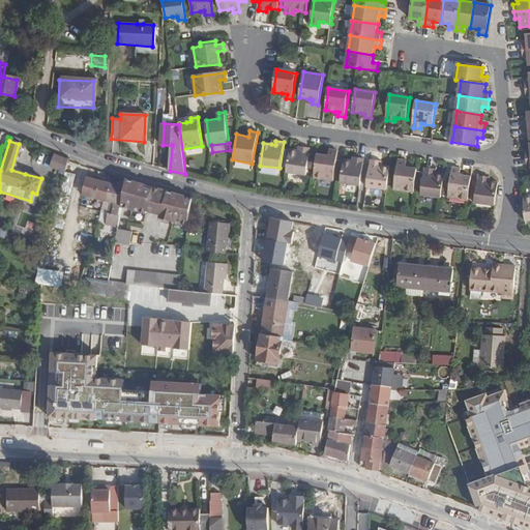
[(297,152),(290,150),(286,173),(304,176),(310,150),(301,149),(300,152),(297,152)]
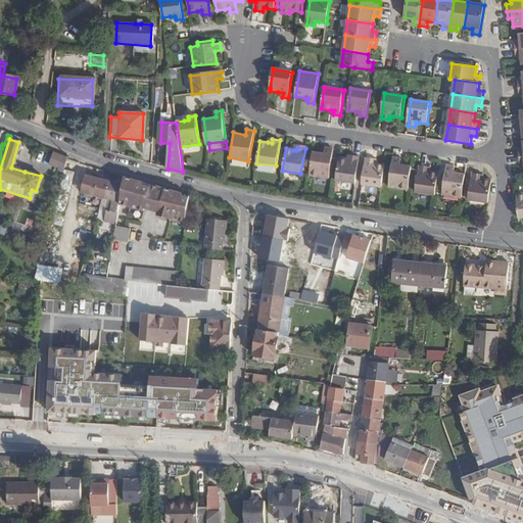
[(325,151),(313,149),(310,175),(329,178),(333,148),(326,147),(325,151)]
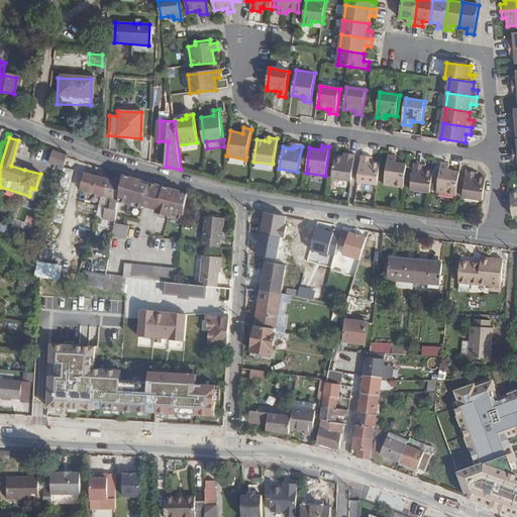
[(343,156),(335,154),(332,177),(351,180),(355,154),(348,153),(348,157),(343,156)]
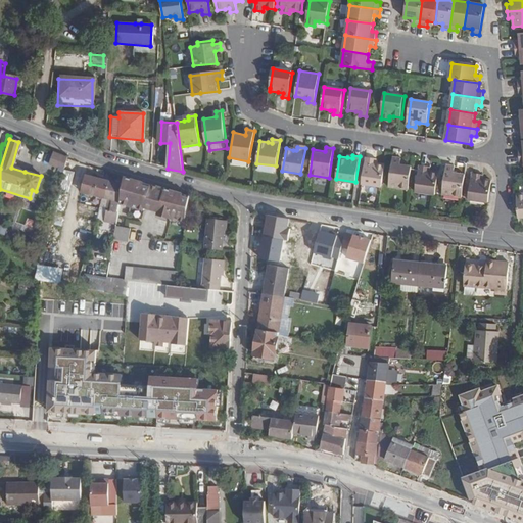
[(66,158),(62,157),(56,180),(60,182),(62,173),(65,162),(66,158)]
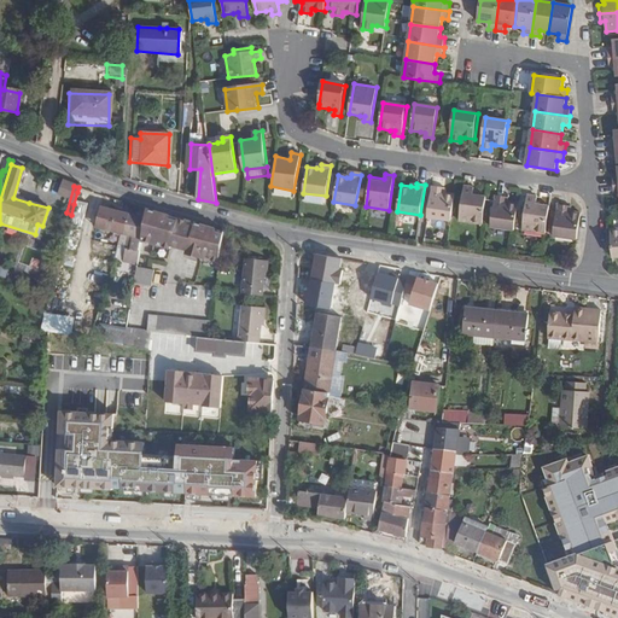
[(441,187),(432,186),(427,216),(450,220),(454,194),(444,193),(439,192),(441,187)]
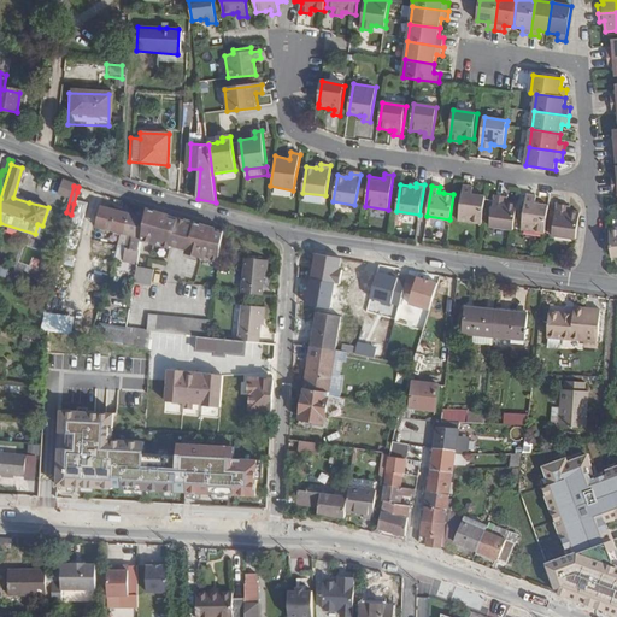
[(464,186),(459,219),(481,222),(486,194),(471,192),(472,186),(464,186)]
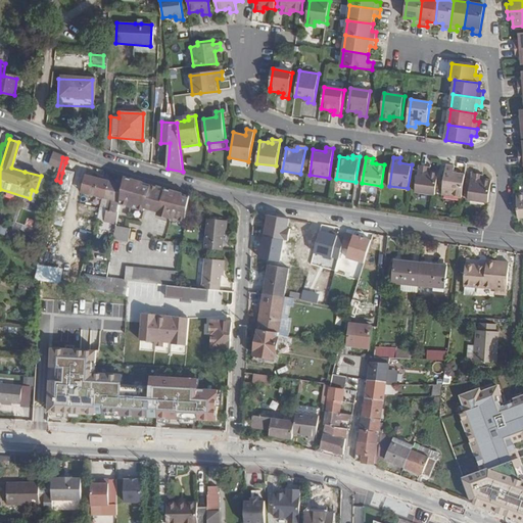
[(420,164),(416,190),(435,193),(438,172),(431,171),(426,170),(427,165),(420,164)]
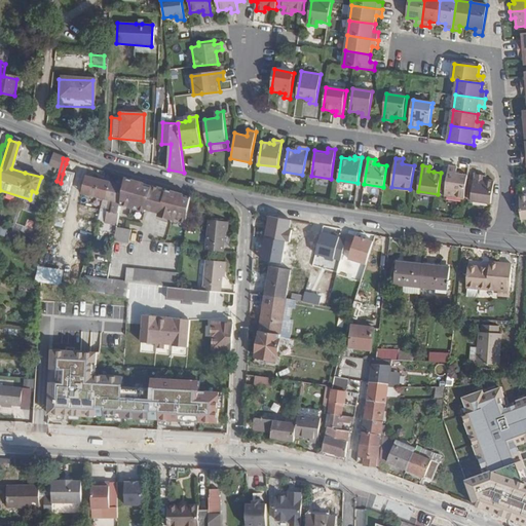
[(449,165),(444,195),(464,198),(467,174),(455,172),(456,166),(449,165)]
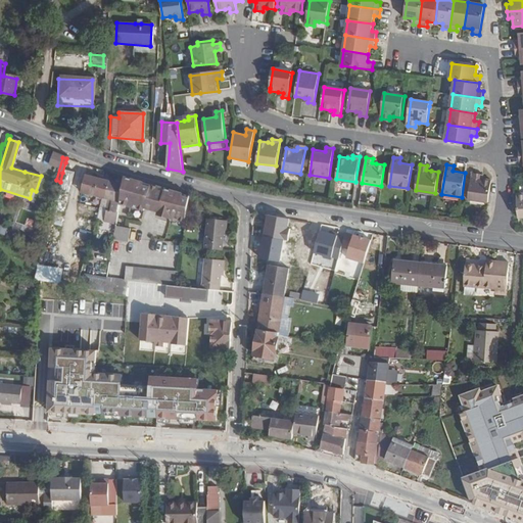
[(464,197),(488,201),(491,179),(483,178),(479,178),(480,174),(473,172),(472,177),(468,176),(464,197)]
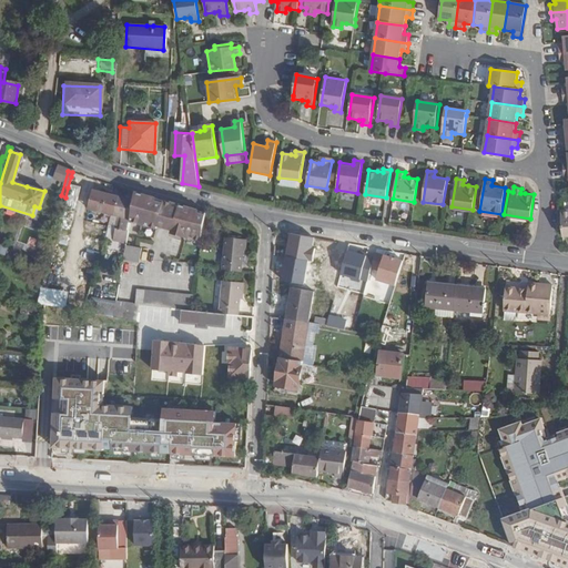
[(68,188),(66,198),(63,206),(74,210),(79,190),(68,188)]
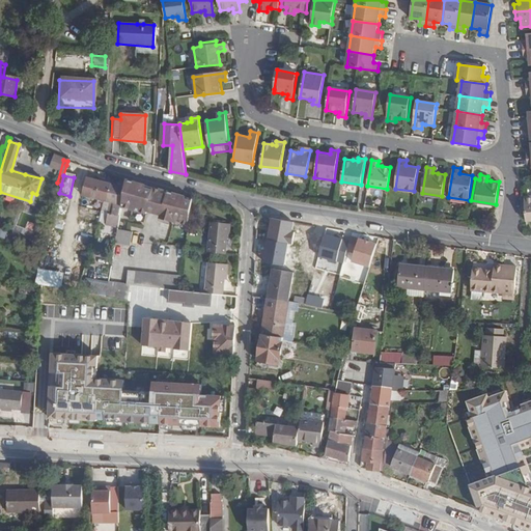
[(95,182),(83,179),(80,193),(92,196),(95,182)]
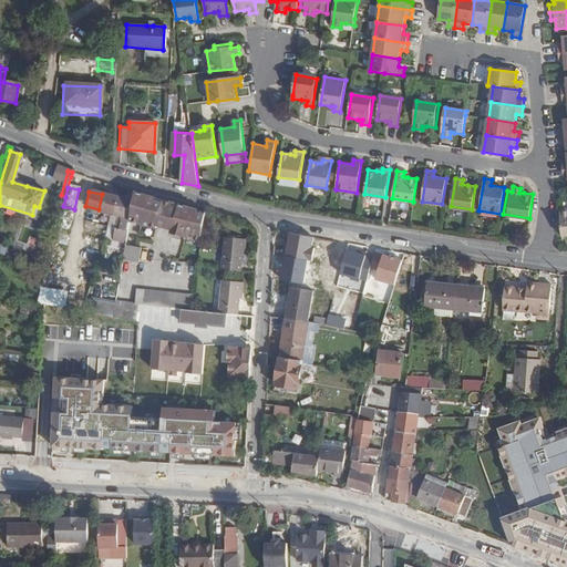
[(131,193),(130,200),(127,215),(140,219),(143,197),(131,193)]
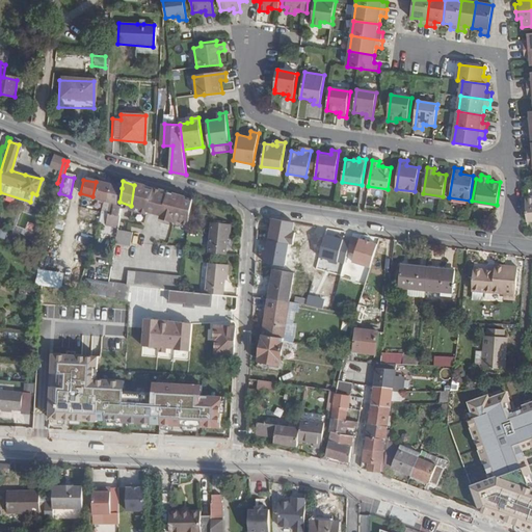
[(107,204),(104,227),(116,229),(120,209),(120,202),(122,188),(108,185),(96,182),(92,196),(91,201),(101,203),(107,204)]
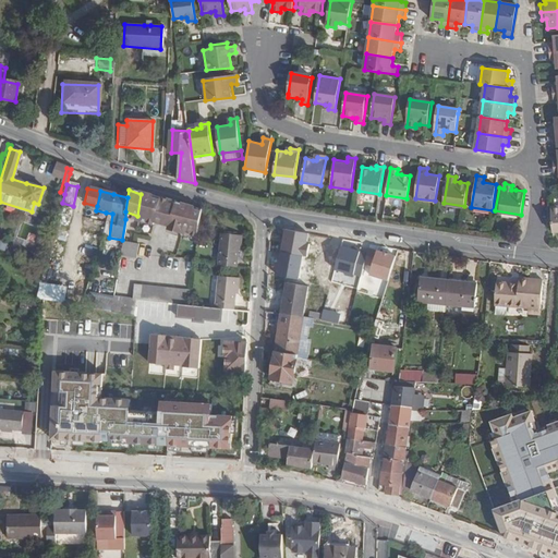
[(144,194),(141,194),(137,216),(136,222),(152,227),(152,223),(159,199),(157,198),(156,202),(143,197),(144,194)]
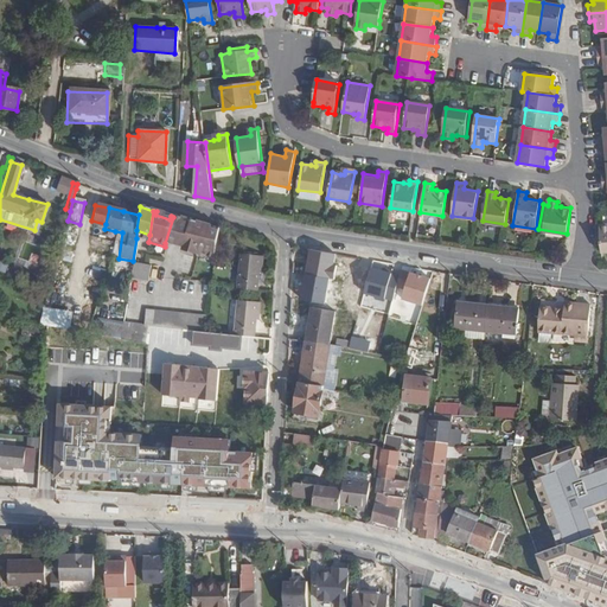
[(187,222),(173,217),(165,243),(180,248),(187,222)]
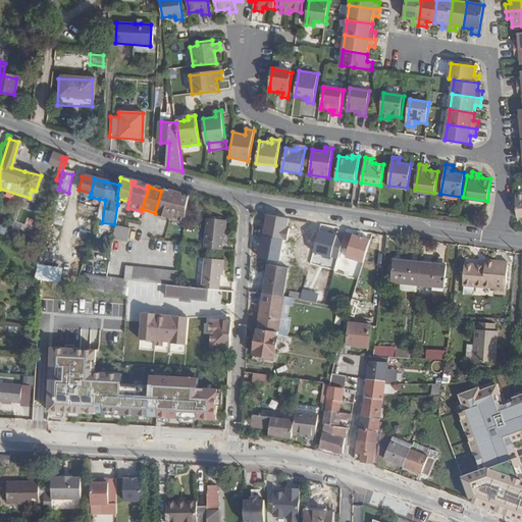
[(165,192),(161,191),(155,213),(154,217),(160,218),(165,192)]
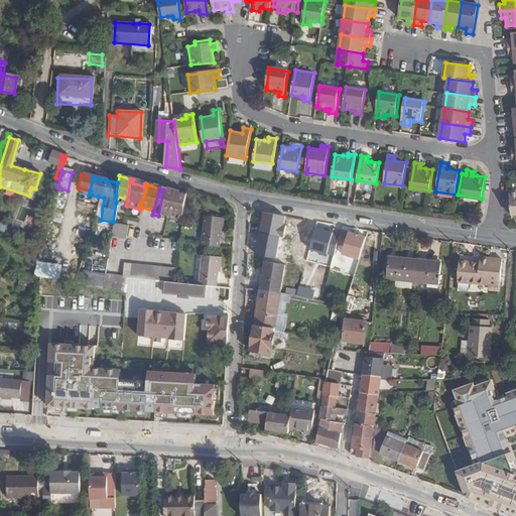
[(172,192),(163,189),(158,216),(163,218),(163,216),(180,221),(182,209),(183,200),(184,198),(171,195),(172,192)]
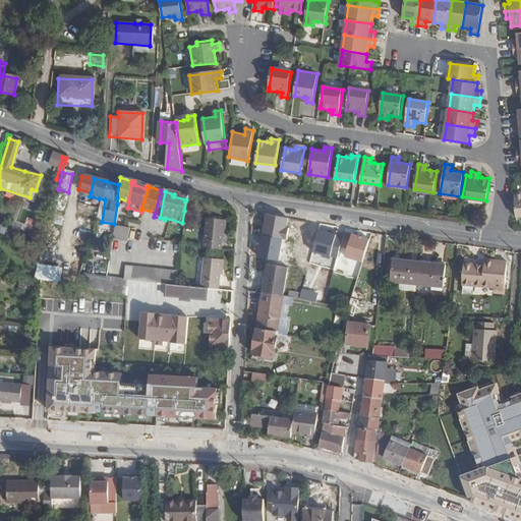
[(128,201),(117,197),(117,205),(127,208),(128,201)]
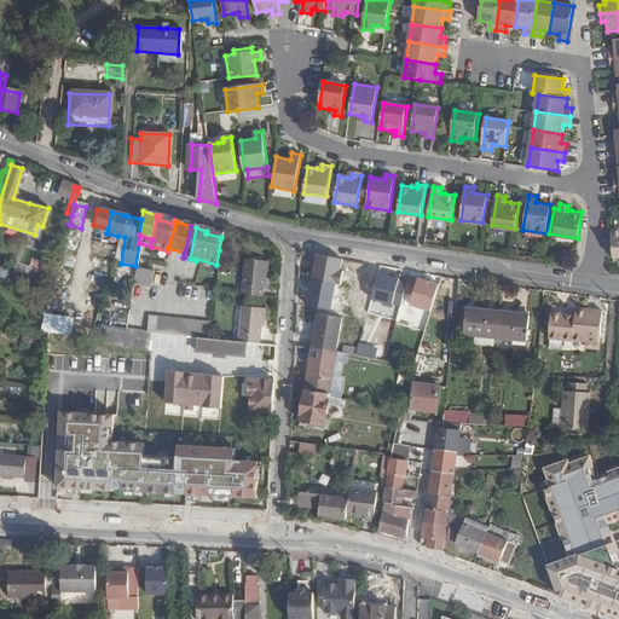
[(260,262),(235,260),(231,295),(255,298),(258,275),(259,275),(260,262)]
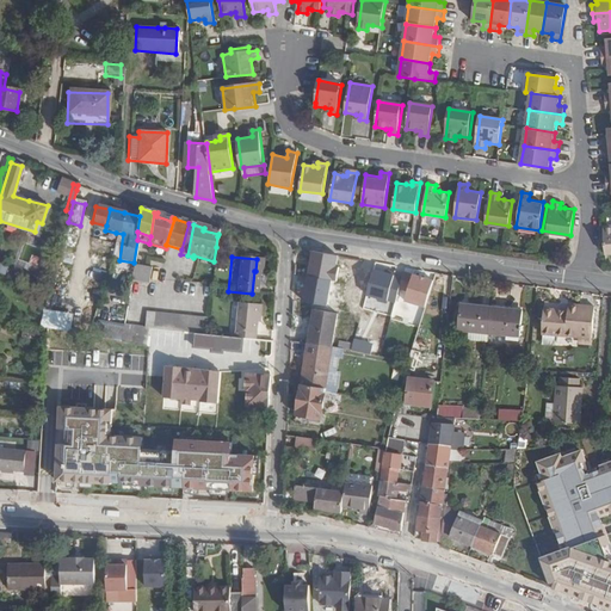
[(149,269),(133,266),(131,283),(147,285),(149,269)]
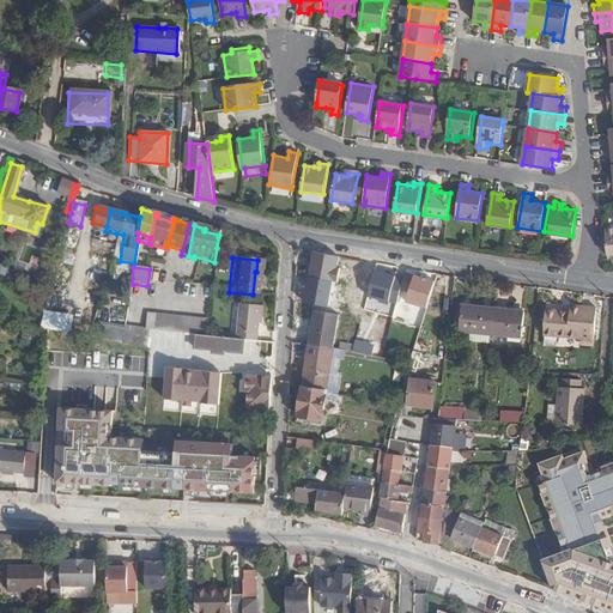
[(260,307),(236,303),(232,339),(243,340),(254,341),(255,323),(256,319),(259,319),(260,307)]
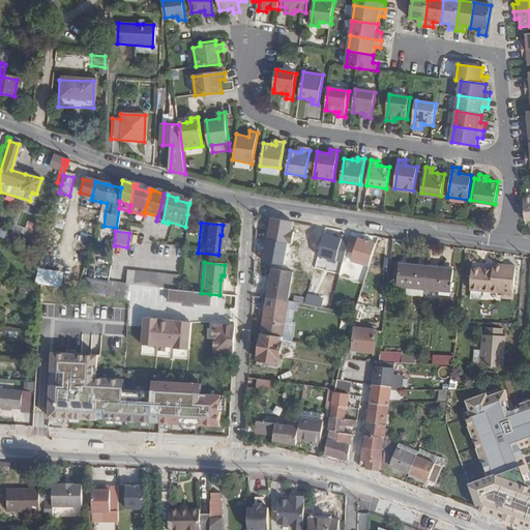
[(489,263),(488,268),(468,266),(465,288),(466,288),(477,290),(508,293),(511,265),(489,263)]
